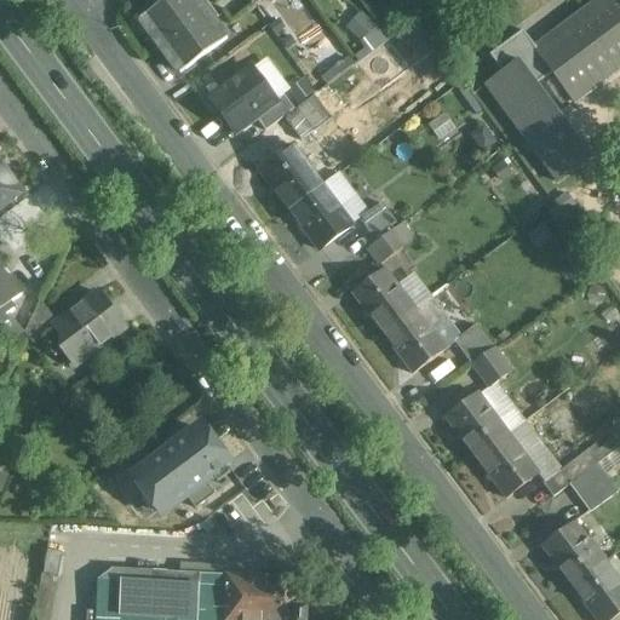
[(196,0),(167,0),(139,21),(181,75),(227,41),(196,0)]
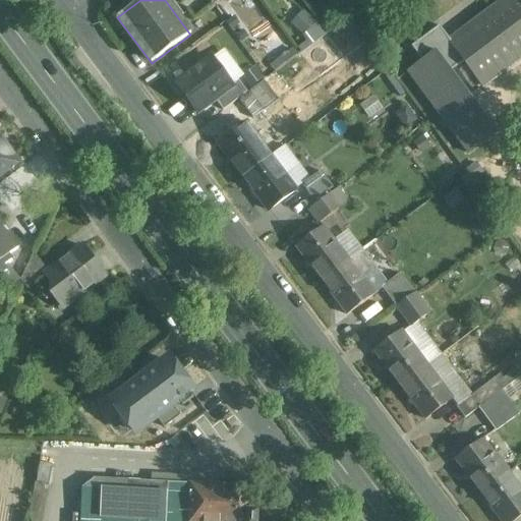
[(520,0),(504,0),(450,41),(440,26),(411,48),(421,61),(406,72),(469,157),(499,135),(451,72),(463,63),(482,89),(520,59),(520,0)]
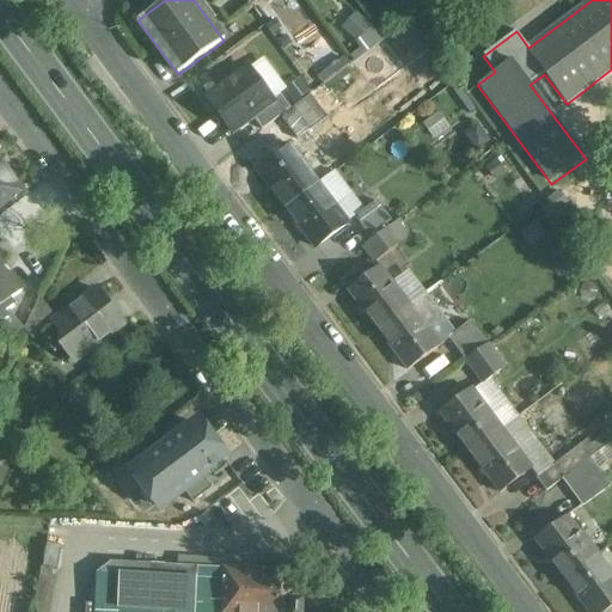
[(367,51),(381,38),(359,12),(344,25),(367,51)]
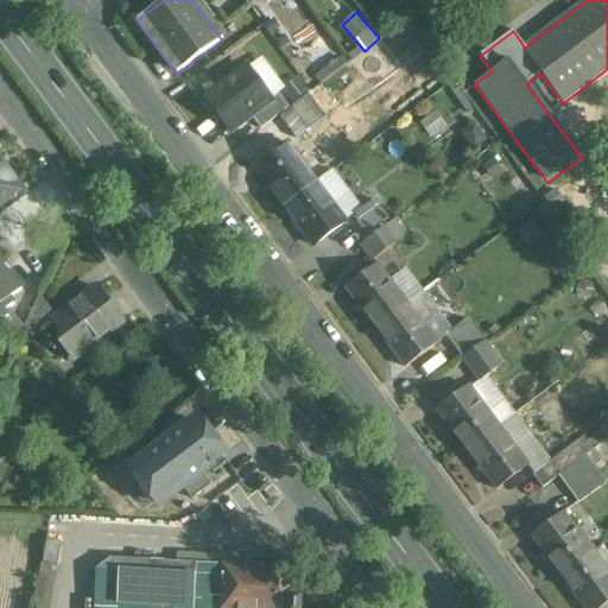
[(248,69),(206,100),(229,132),(251,116),(272,101),(271,100),(248,69)]
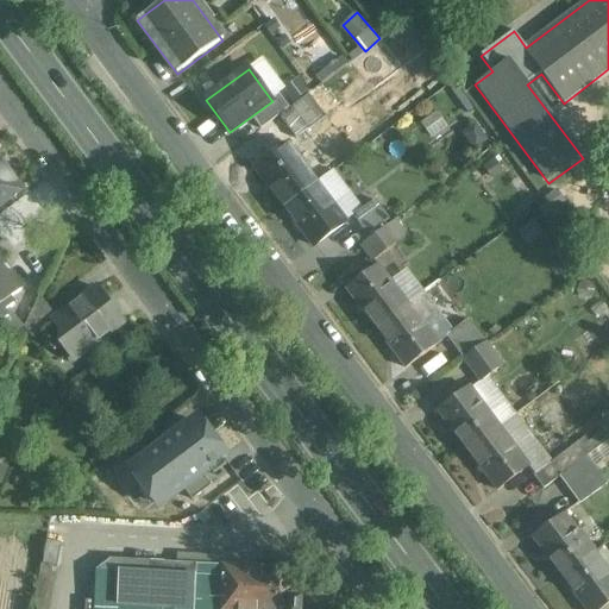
[(278,95),(271,100),(272,101),(251,117),(261,131),(278,118),(289,110),(278,95)]
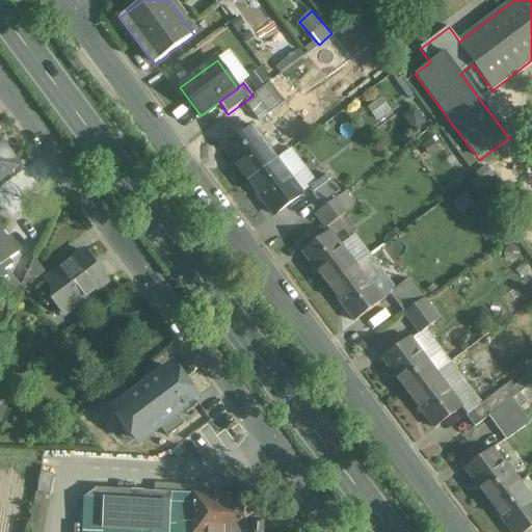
[(253,96),(243,103),(256,121),(282,102),(268,84),(253,96)]
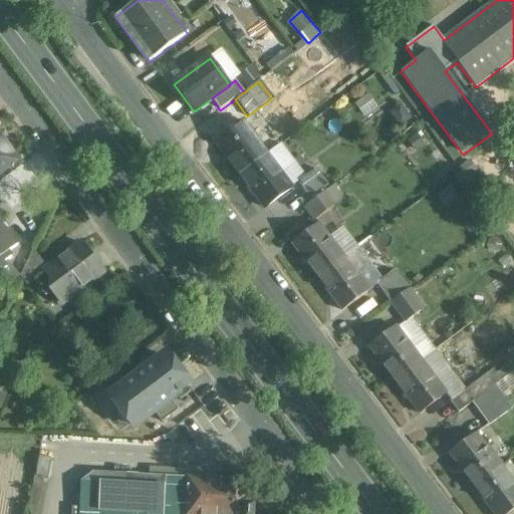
[(268,157),(244,122),(218,142),(243,176),(268,157)]
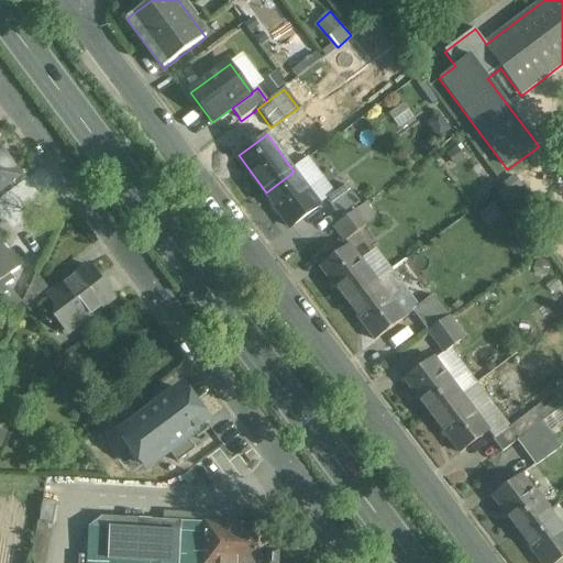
[(0,197),(23,180),(0,150),(0,197)]
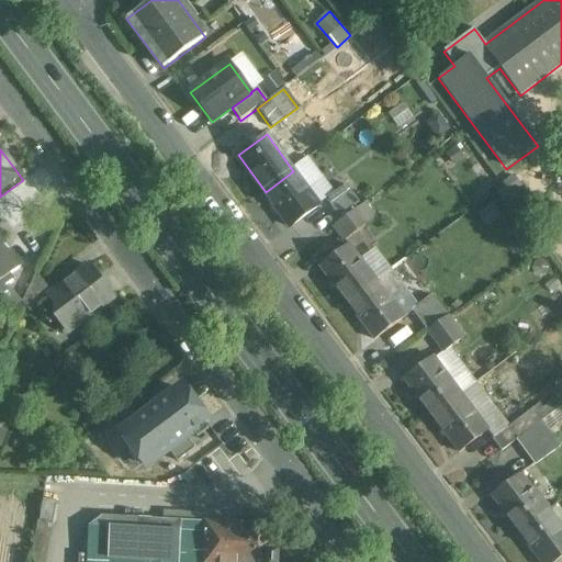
[(319,208),(293,172),(266,192),(291,228),(319,208)]
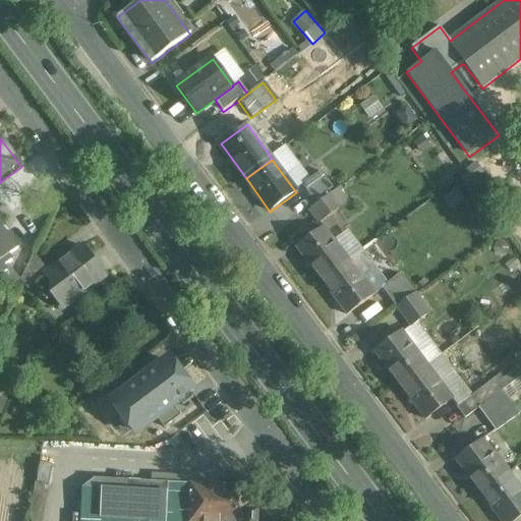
[(319,171),(300,184),(312,201),(331,188),(319,171)]
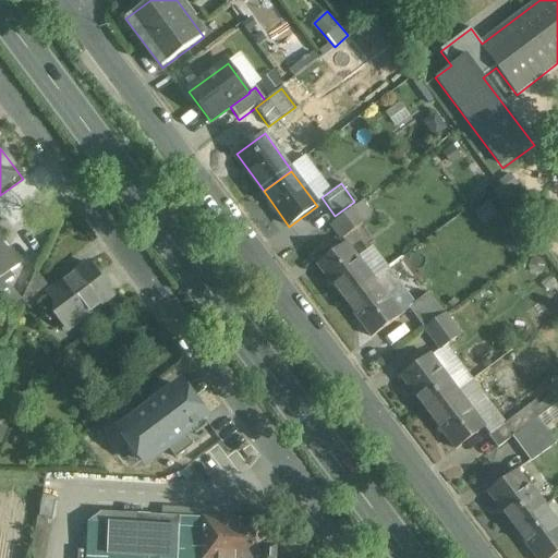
[(362,202),(329,228),(339,241),(373,216),(362,202)]
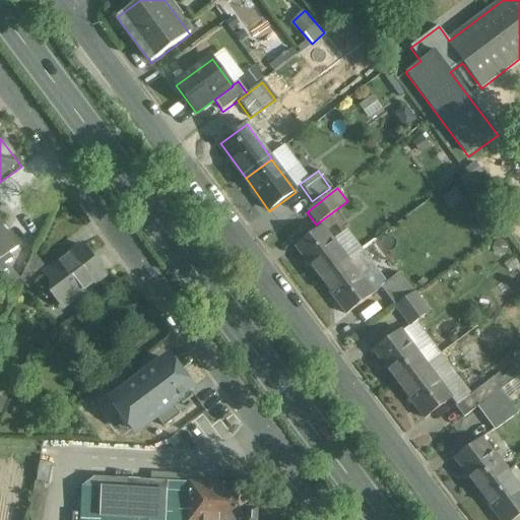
[(0,291),(14,281),(3,267),(12,261),(8,256),(18,249),(0,224),(0,291)]
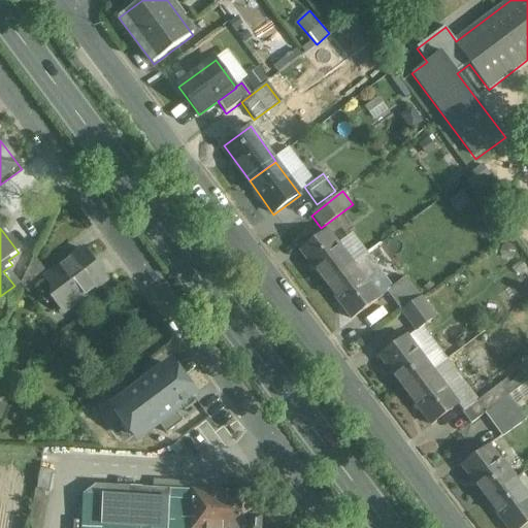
[(329,232),(302,253),(327,286),(354,265),(329,232)]
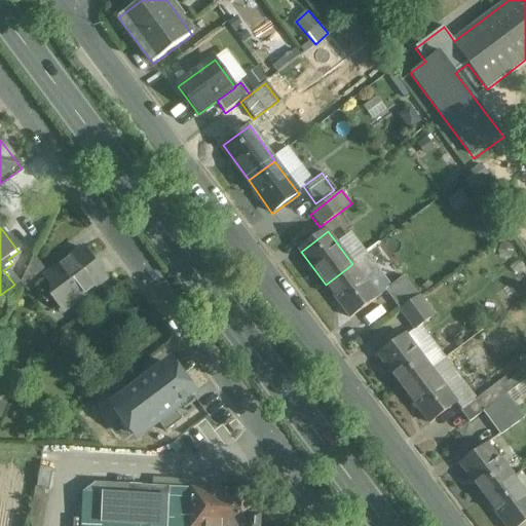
[(49,275),(34,287),(46,302),(52,297),(64,311),(106,279),(83,250),(49,275)]
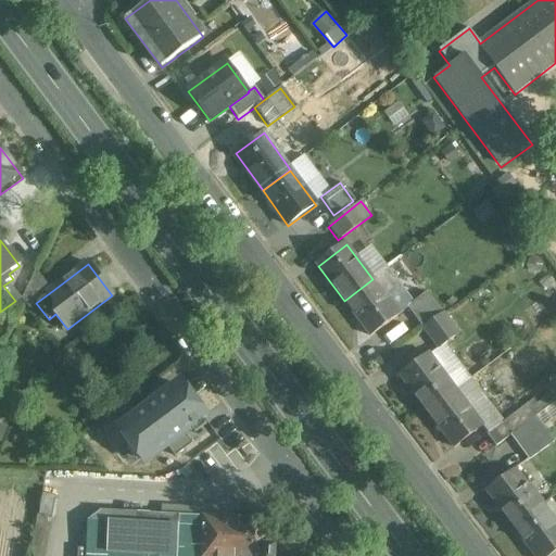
[(52,291),(36,270),(36,272),(23,300),(29,308),(36,303),(52,291)]
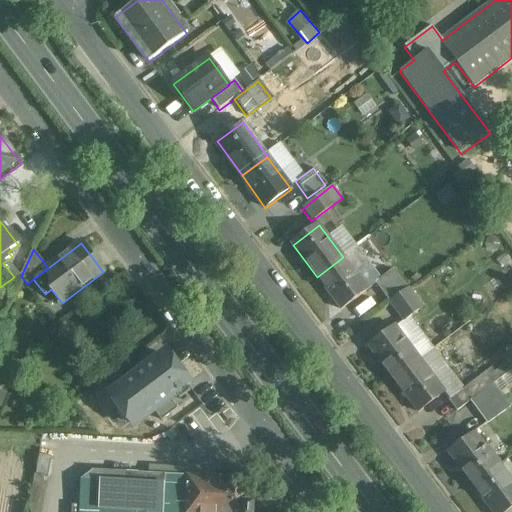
[(343,257),(317,277),(342,309),(368,289),(343,257)]
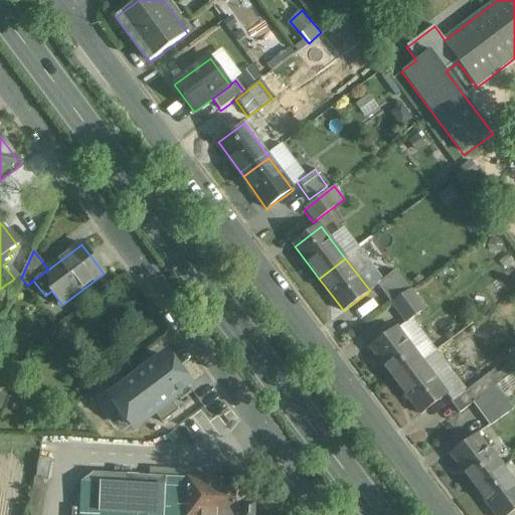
[(396,272),(378,285),(393,304),(410,291),(396,272)]
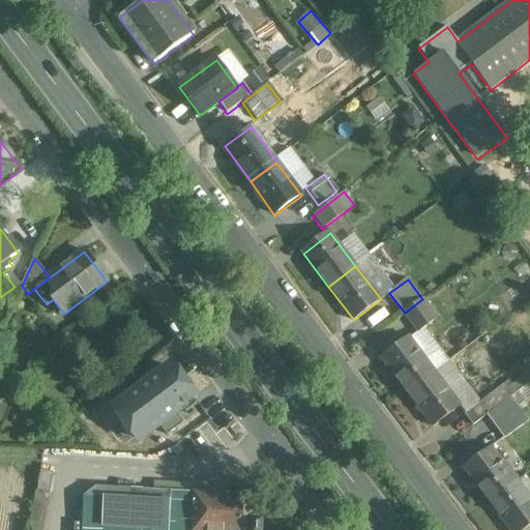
[(405,313),(401,316),(414,333),(436,317),(422,299),(405,313)]
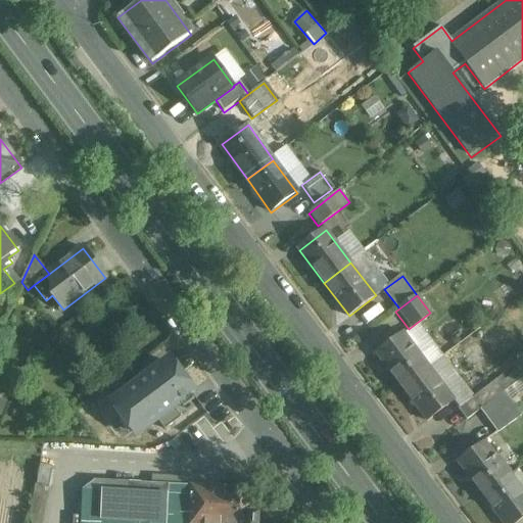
[(406,334),(379,353),(403,387),(430,367),(406,334)]
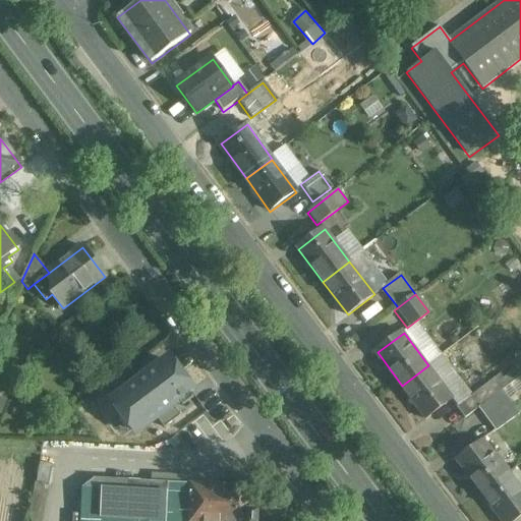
[(170,364),(142,385),(142,386),(137,389),(140,393),(123,405),(124,406),(142,430),(164,414),(167,418),(194,397),(196,395),(172,363),(170,364)]
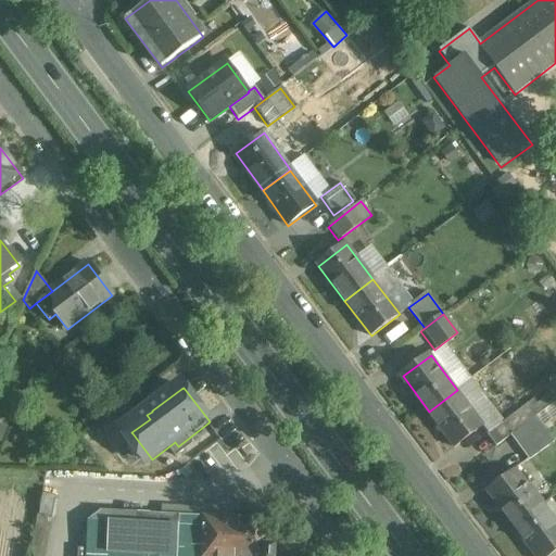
[(457,390),(429,412),(454,445),(482,425),(457,390)]
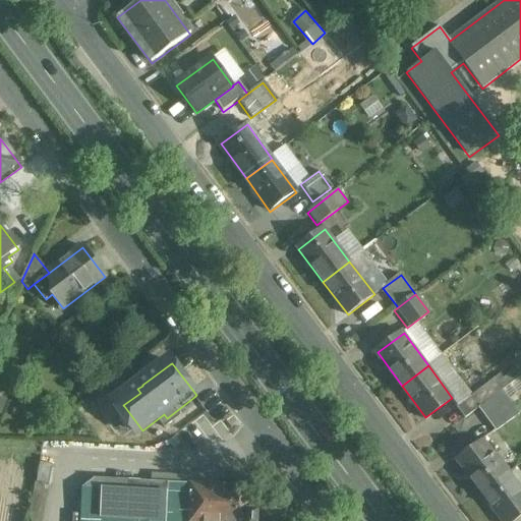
[(502,393),(478,410),(495,431),(518,414),(502,393)]
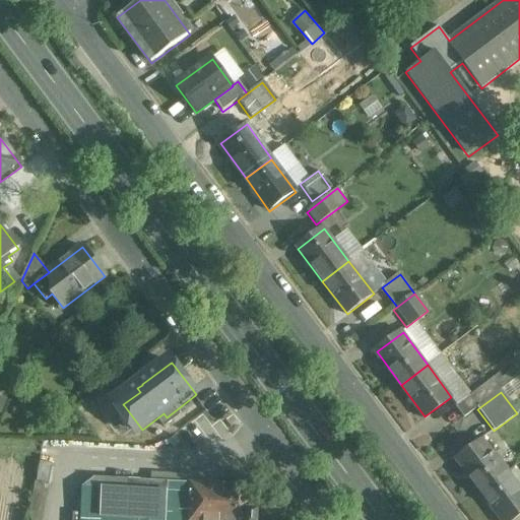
[(142,430),(124,405),(111,416),(126,436),(128,440),(142,430)]
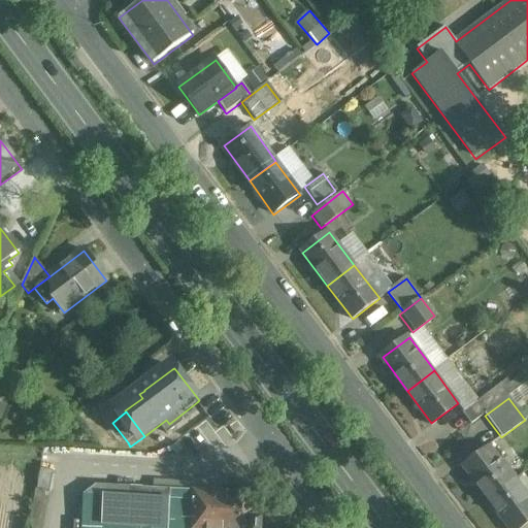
[(112,423),(110,424),(104,417),(92,425),(109,450),(128,442),(112,423)]
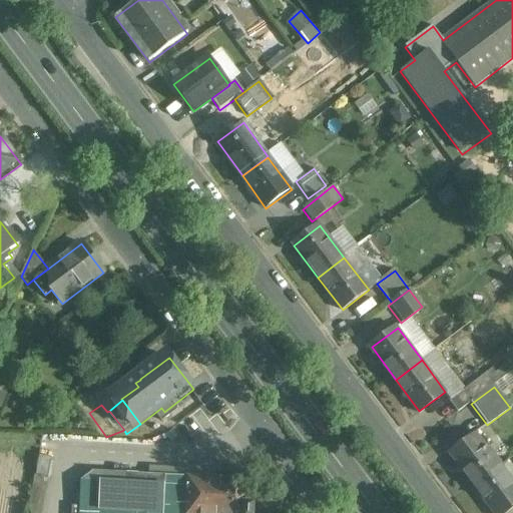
[(502,468),(477,434),(450,454),(476,488),(502,468)]
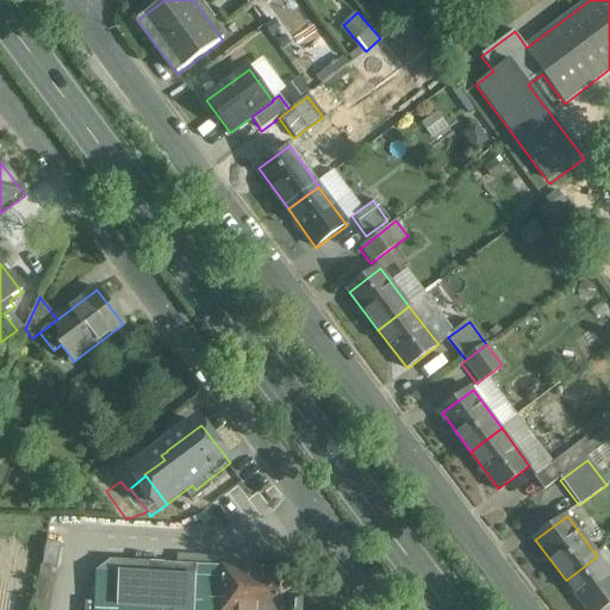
[(62,536),(47,533),(43,555),(58,558),(62,536)]
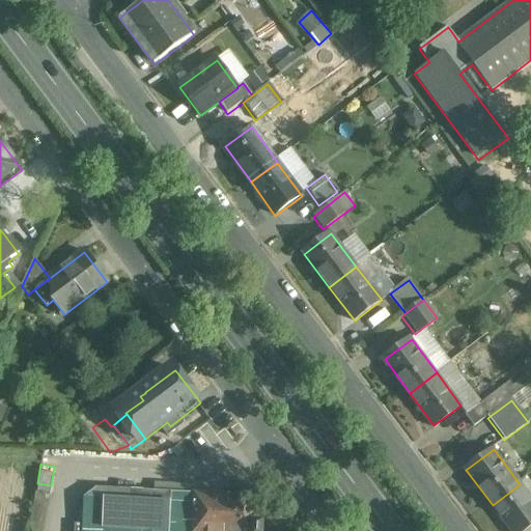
[(524,530),(530,526),(530,499),(520,484),(493,505),(512,530),(524,530)]
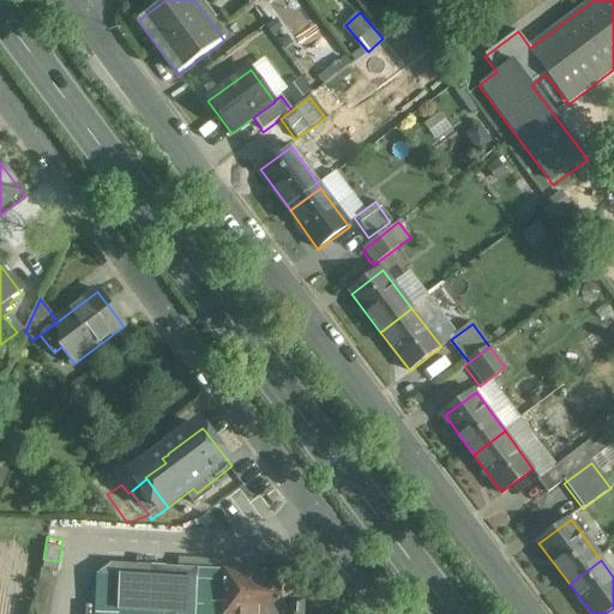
[(43,613),(52,571),(41,569),(32,613),(43,613)]
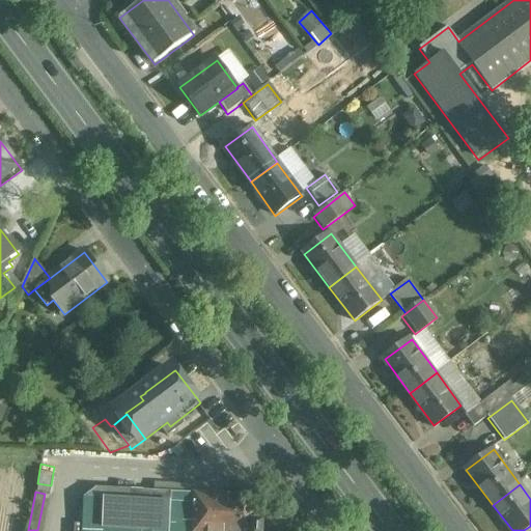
[(154,492),(154,503),(84,499),(82,530),(192,530),(194,495),(154,492)]
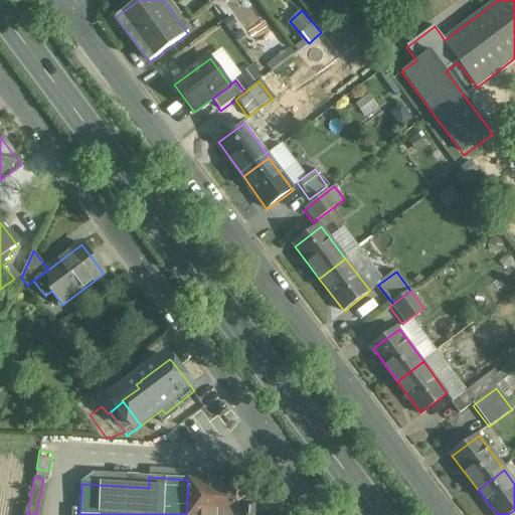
[(227,482),(188,480),(186,514),(254,514),(255,506),(245,505),(246,482),(228,481),(227,482)]
